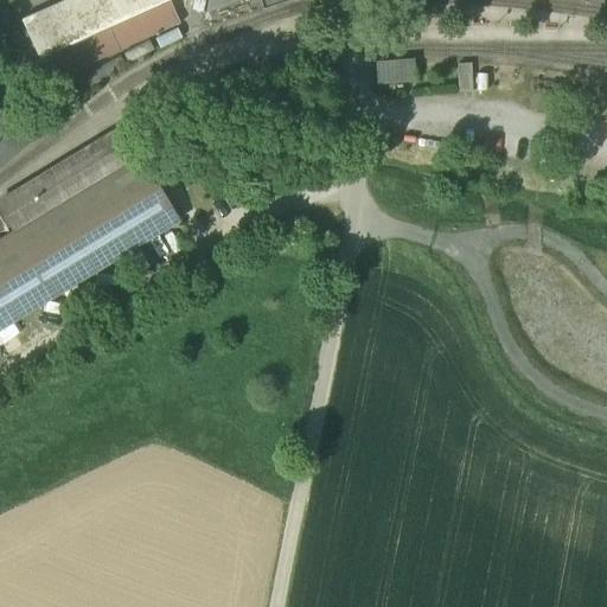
[(64,0),(21,19),(39,59),(51,53),(61,77),(154,36),(153,34),(179,23),(168,0),(64,0)]
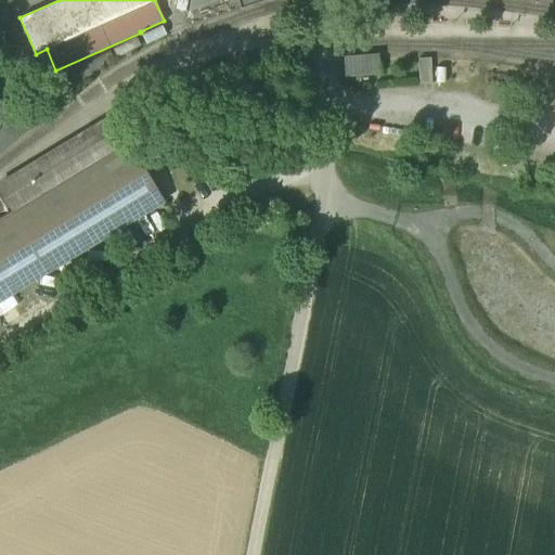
[(190,0),(188,12),(222,0),(190,0)]
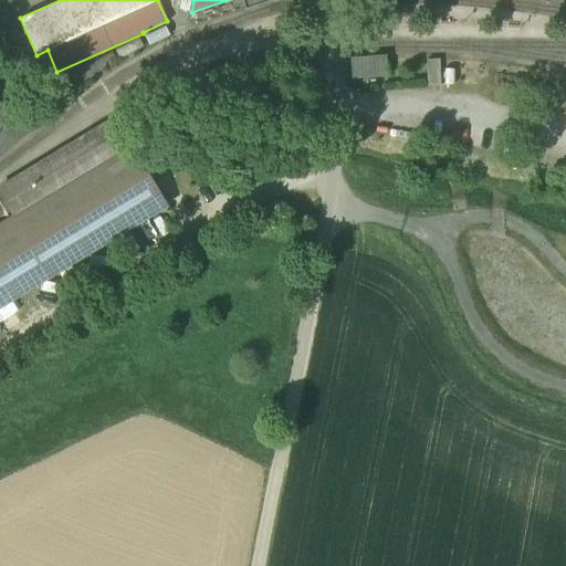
[(386,56),(349,59),(350,82),(387,80),(386,56)]
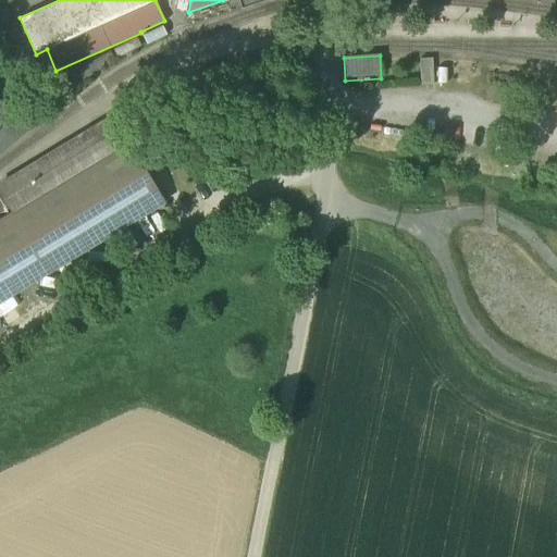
[(9,108),(0,122),(0,152),(29,128),(36,115),(10,102),(8,107),(9,108)]
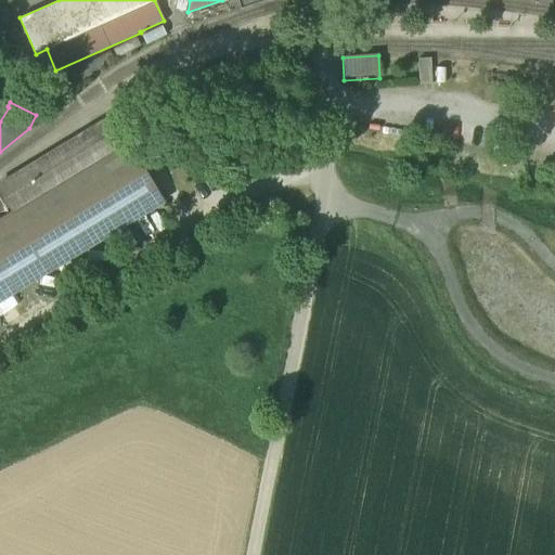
[(110,116),(0,182),(0,191),(4,198),(12,211),(126,142),(110,116)]
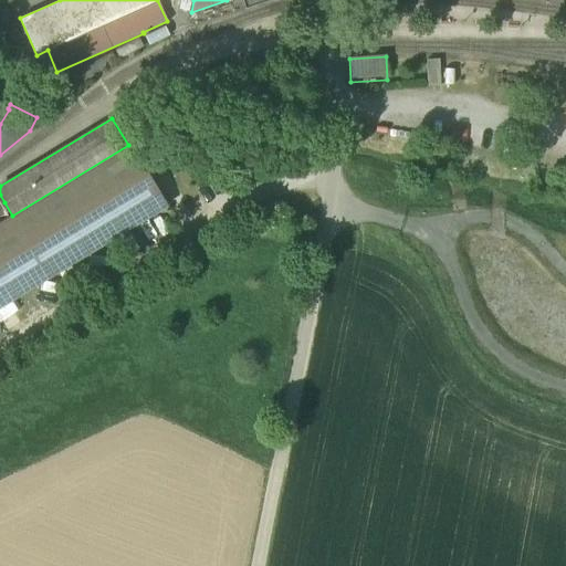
[(0,307),(166,207),(128,145),(12,216),(0,222),(0,307)]
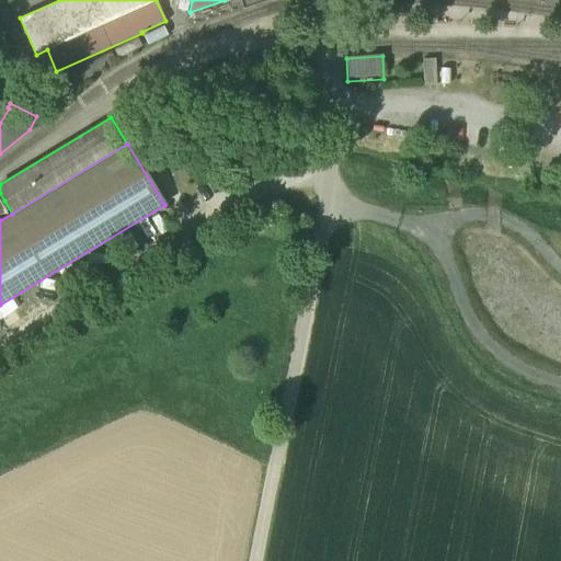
All buildings are outlined.
